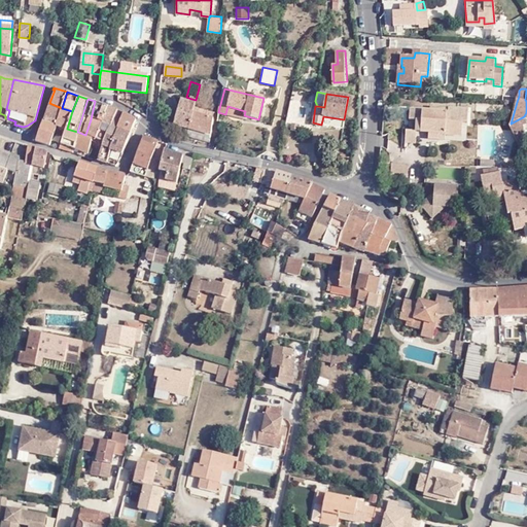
[(181,100),(174,124),(188,128),(194,113),(192,112),(196,100),(191,99),(190,102),(181,100)]
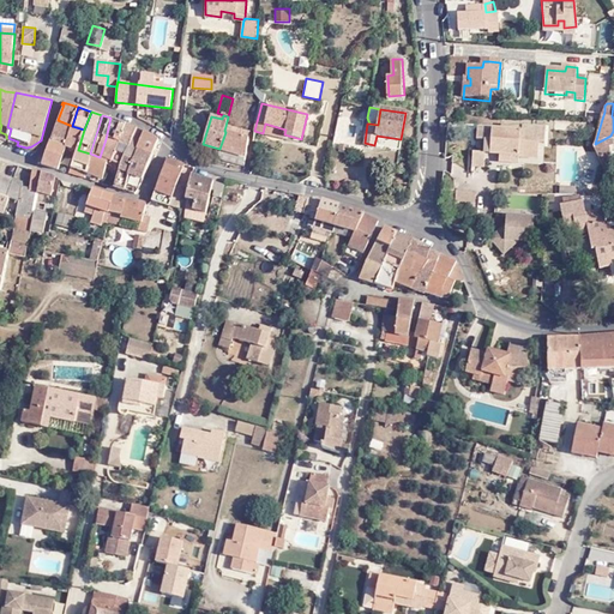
[(127,124),(110,118),(106,139),(120,144),(127,124)]
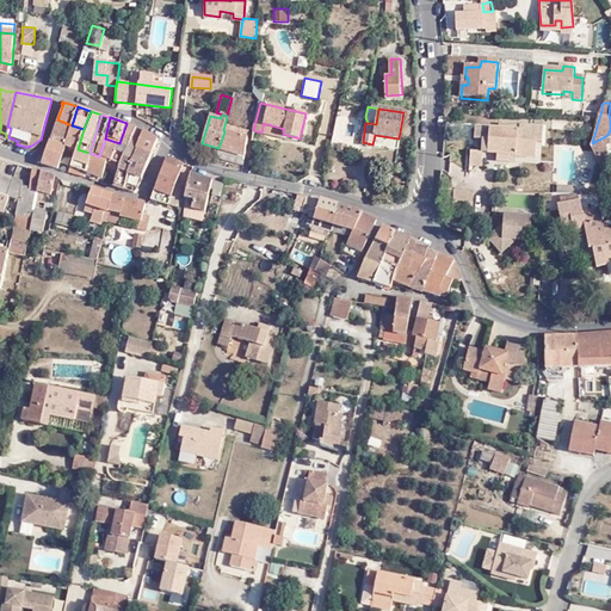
[(72,125),(57,119),(50,139),(49,139),(41,162),(59,168),(66,147),(78,150),(78,149),(84,129),(72,125)]
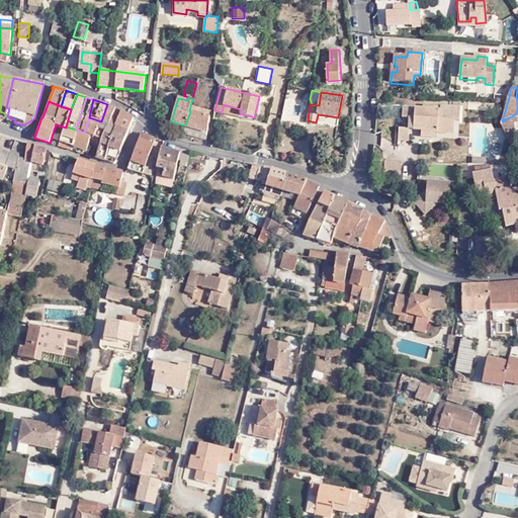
[(115,108),(107,104),(101,121),(107,123),(115,108)]
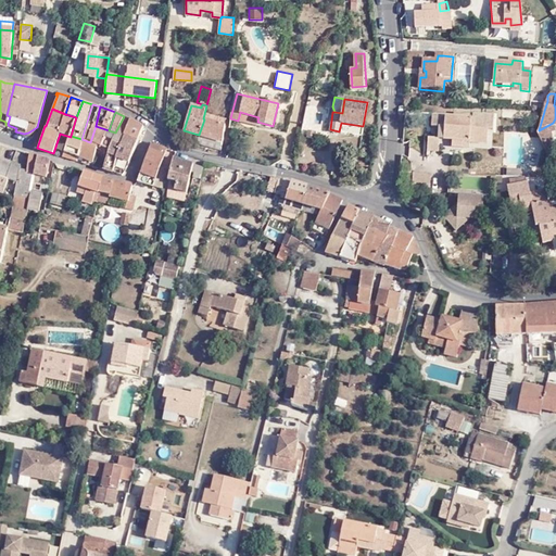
[(240,112),(238,121),(256,125),(257,122),(258,117),(240,112)]
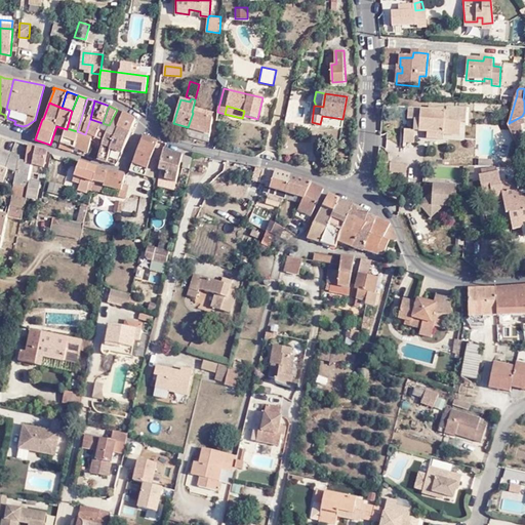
[(468,110),(447,108),(447,111),(439,110),(439,114),(430,113),(430,111),(408,109),(407,119),(415,119),(415,130),(414,131),(428,132),(428,137),(444,138),(445,132),(460,133),(461,126),(461,122),(467,123),(468,110)]
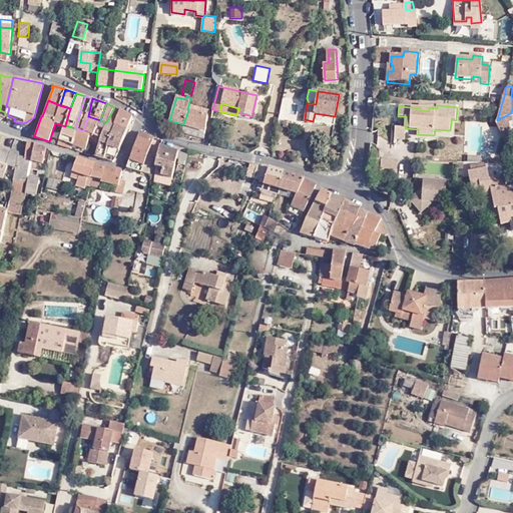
[(120,110),(114,107),(106,122),(102,137),(96,155),(105,158),(115,125),(120,110)]
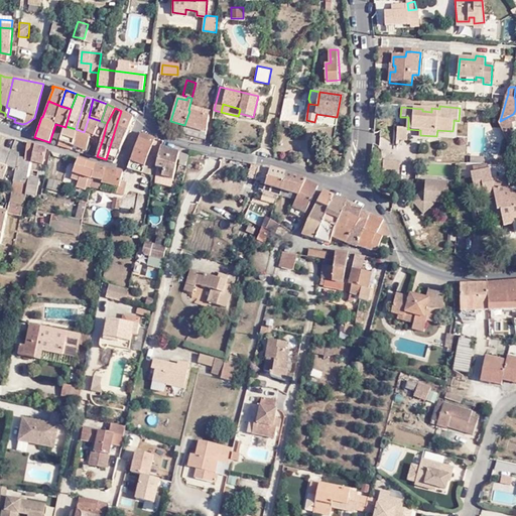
[(133,118),(121,111),(116,126),(128,130),(133,118)]
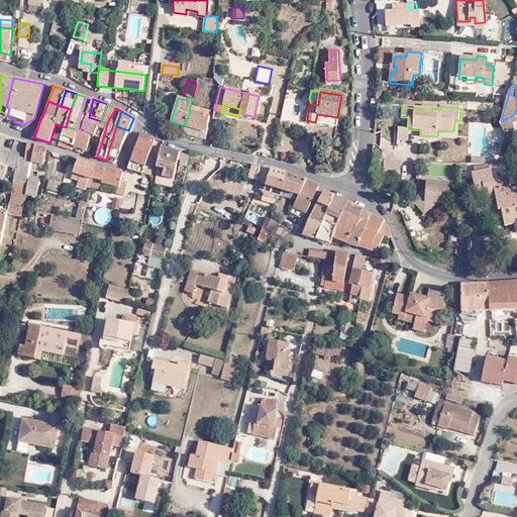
[(201,137),(206,139),(210,116),(190,111),(185,125),(202,131),(201,135),(201,137)]
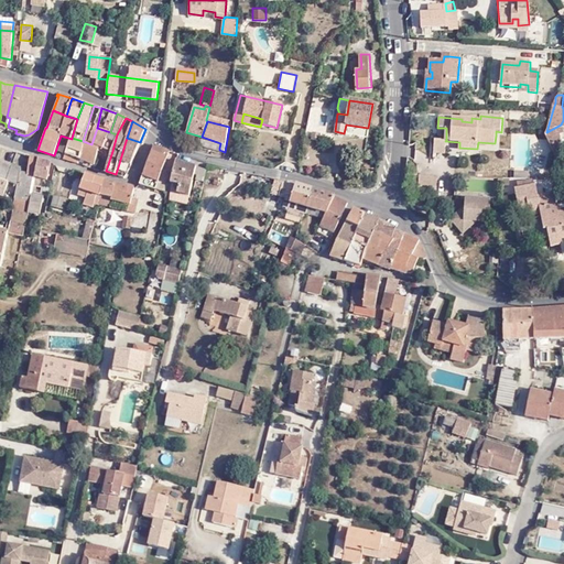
[(546,133),(557,161),(562,160),(562,156),(563,155),(563,147),(562,148),(561,133),(563,132),(563,129),(563,128),(563,127),(563,123),(561,125),(546,132),(546,133)]
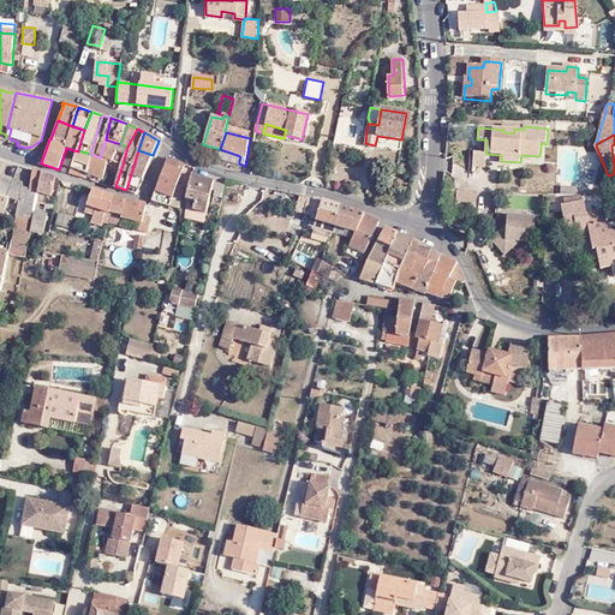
[(120,144),(106,139),(100,157),(109,160),(113,162),(120,144)]
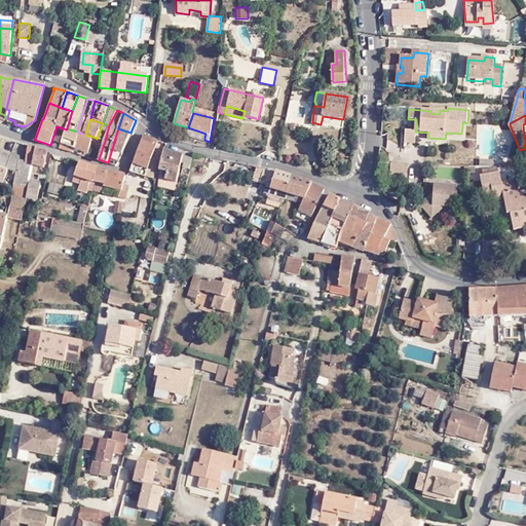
[(109,125),(103,123),(97,139),(98,139),(105,141),(109,125)]
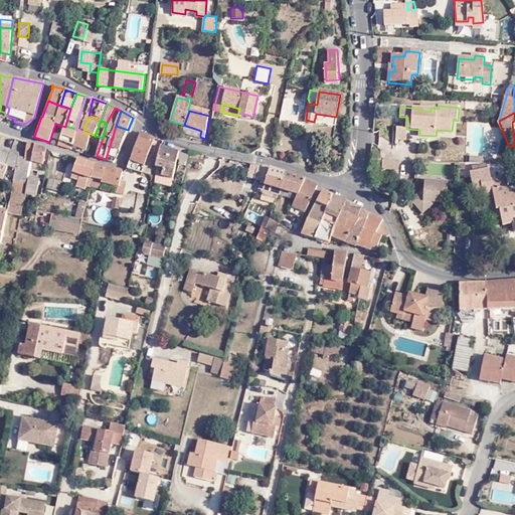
[(167,129),(182,133),(183,130),(184,125),(170,121),(169,121),(167,129)]
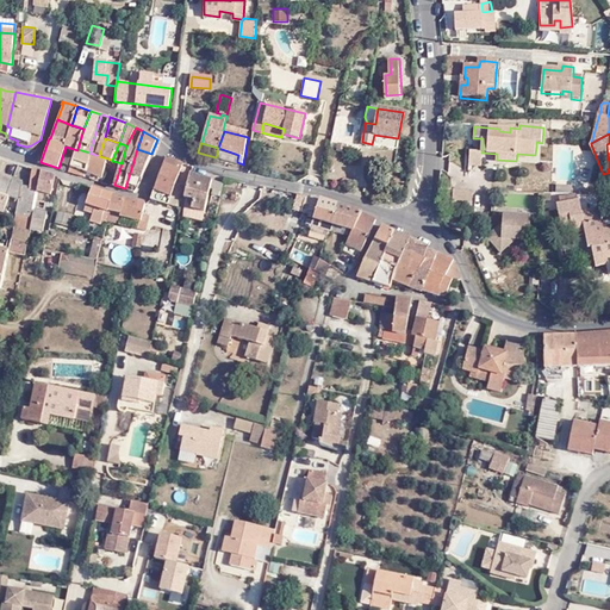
[(217,154),(237,160),(238,155),(218,148),(217,154)]
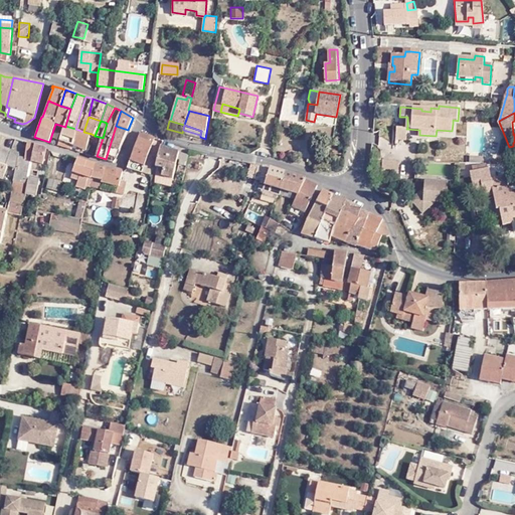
[(65,127),(58,145),(62,146),(71,149),(72,146),(78,130),(75,129),(65,126),(65,127)]
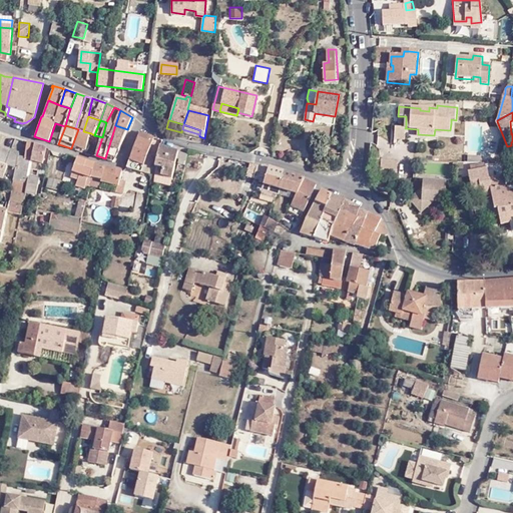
[(127,129),(115,125),(105,158),(114,161),(127,129)]
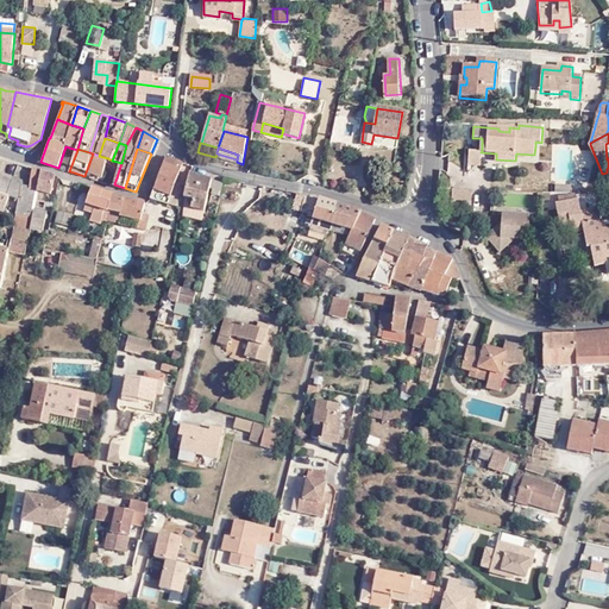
[(481,152),(482,151),(470,150),(468,164),(481,164),(481,152)]
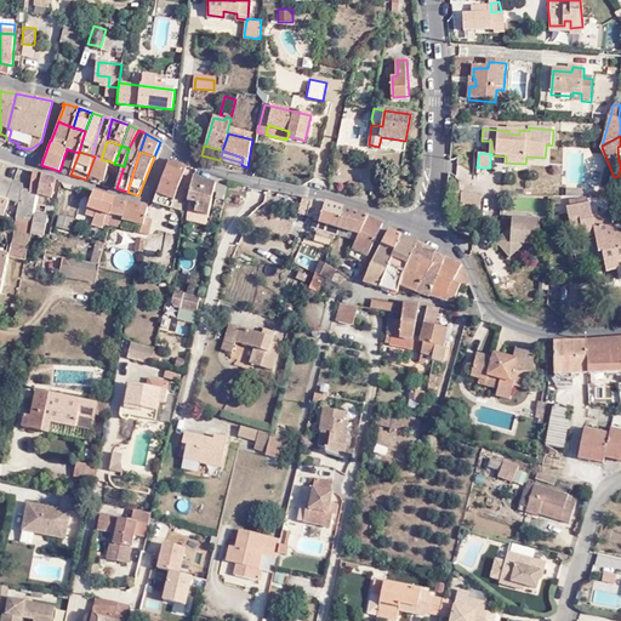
[(102,181),(101,184),(104,184),(110,161),(101,159),(95,157),(87,176),(102,181)]
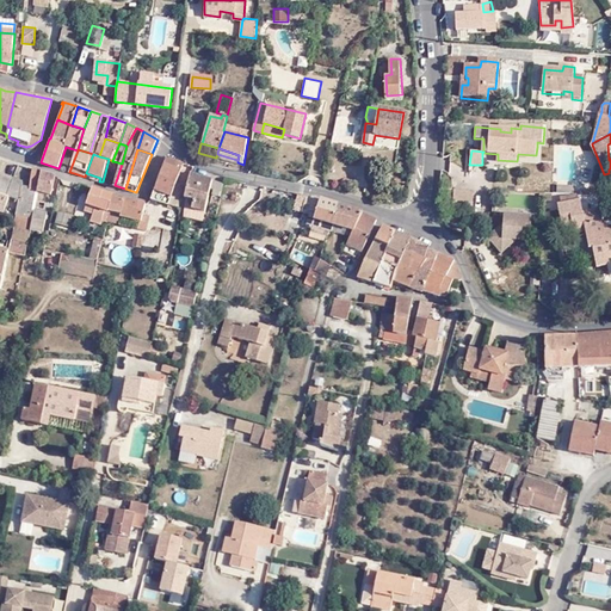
[(168,203),(184,162),(166,156),(152,198),(168,203)]
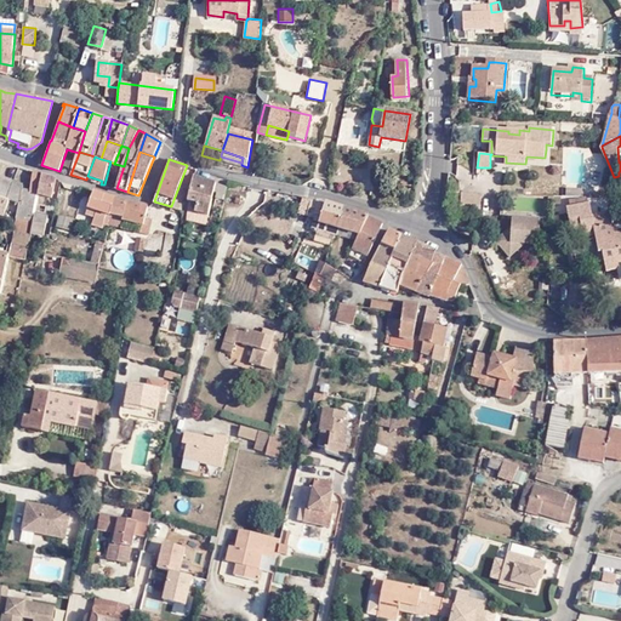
[(29,192),(39,194),(43,174),(34,171),(29,191),(29,192)]
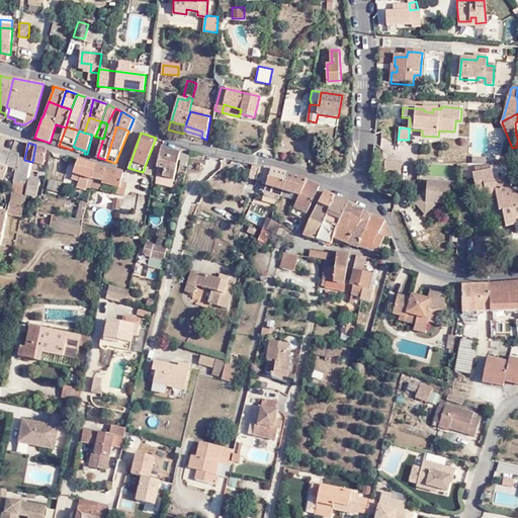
[(44,164),(47,148),(35,145),(32,162),(44,164)]
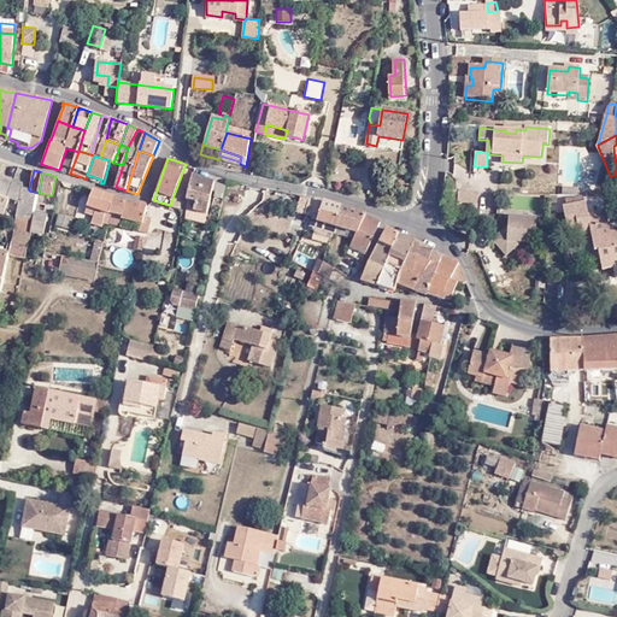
[(187,199),(187,207),(206,213),(215,180),(192,175),(187,199)]
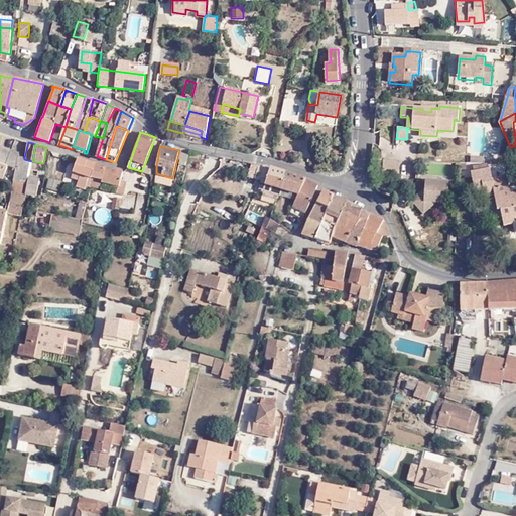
[(0,163),(9,166),(13,152),(0,147),(0,163)]
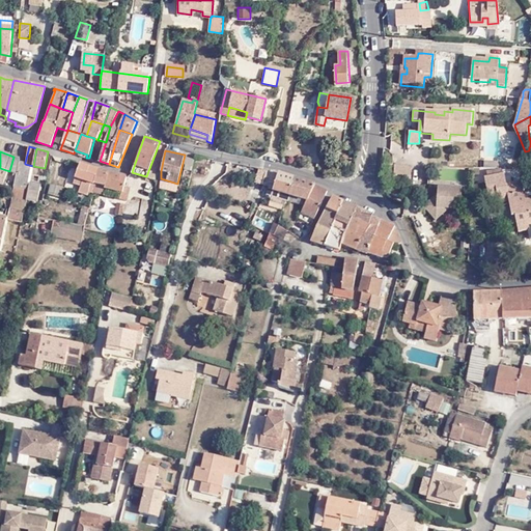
[(28,190),(30,180),(33,166),(25,164),(25,163),(19,161),(20,159),(14,157),(9,171),(17,174),(14,187),(28,190)]
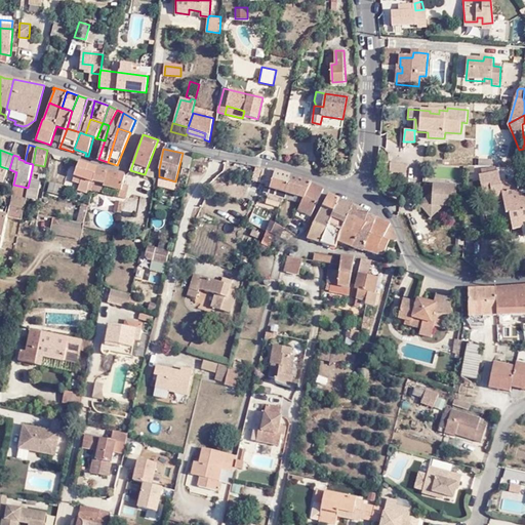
[(92,188),(94,182),(97,166),(80,162),(75,175),(89,182),(88,187),(92,188)]
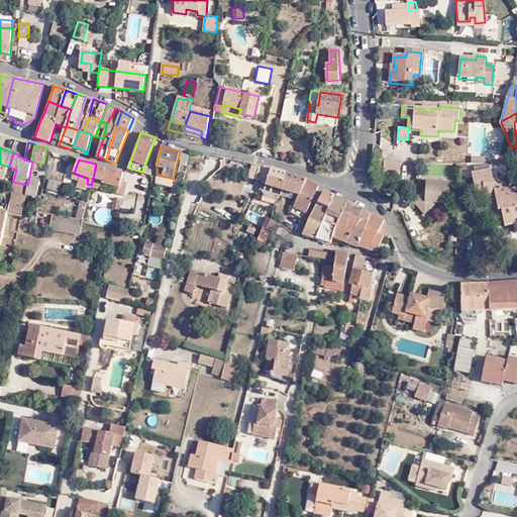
[(384,162),(383,178),(400,179),(401,163),(384,162)]
